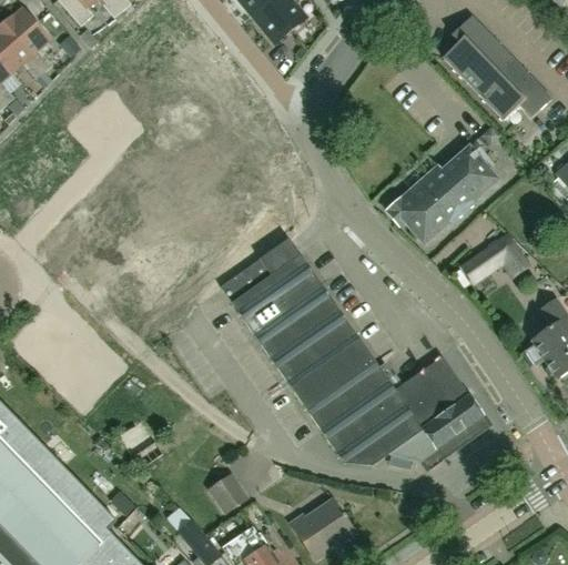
[(122,11),(113,0),(59,0),(80,26),(93,14),(87,8),(95,0),(102,0),(104,2),(102,4),(113,18),(122,11)]
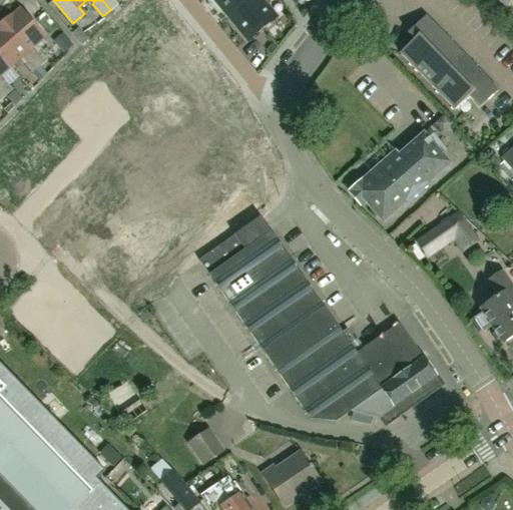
[(102,0),(110,10),(117,3),(114,0),(102,0)]
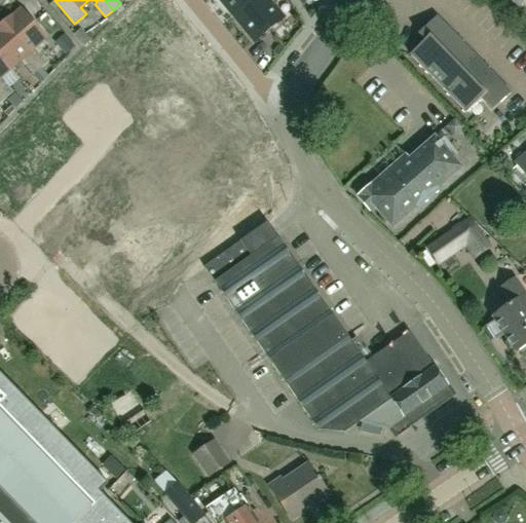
[(236,0),(243,8),(253,0),(236,0)]
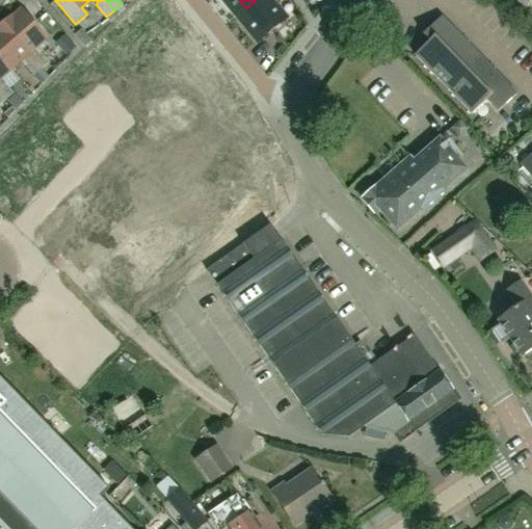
[(256,0),(246,8),(256,21),(265,32),(294,9),(287,0),(256,0)]
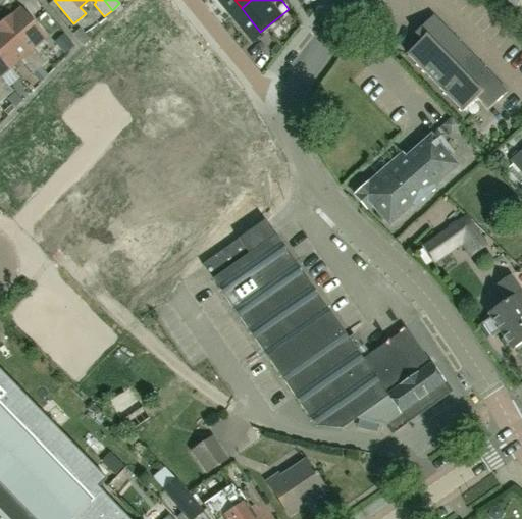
[(10,13),(1,20),(40,66),(41,65),(48,59),(40,50),(38,52),(34,47),(47,36),(20,6),(11,14),(10,13)]
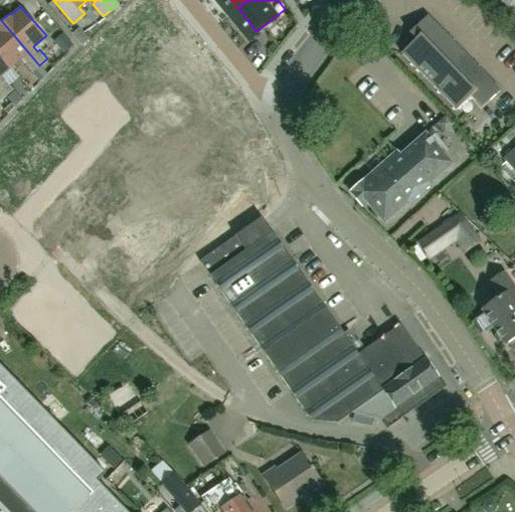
[(136,6),(100,43),(119,61),(156,23),(144,11),(143,12),(136,6)]
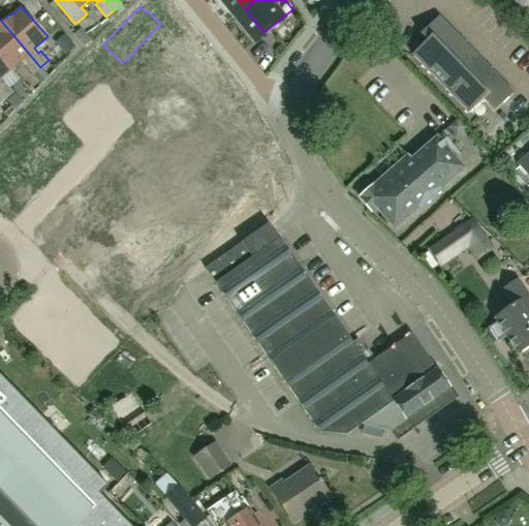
[(514,93),(501,80),(438,14),(421,33),(427,39),(412,53),(469,112),(481,99),(493,112),(514,93)]
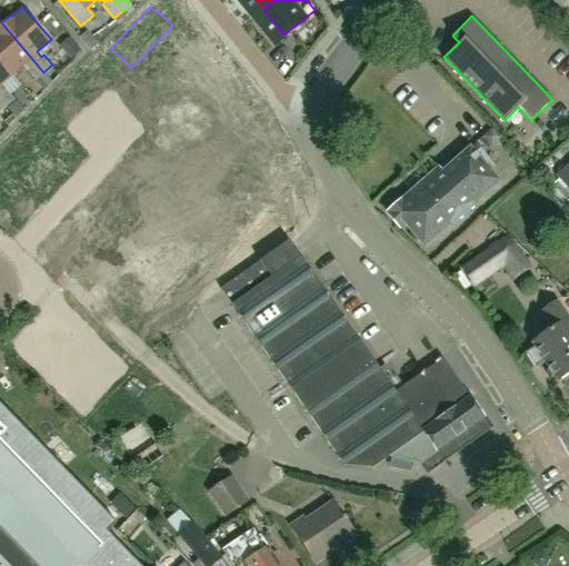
[(43,72),(1,22),(0,23),(0,60),(11,73),(25,61),(30,67),(27,69),(43,88),(52,80),(45,71),(43,72)]
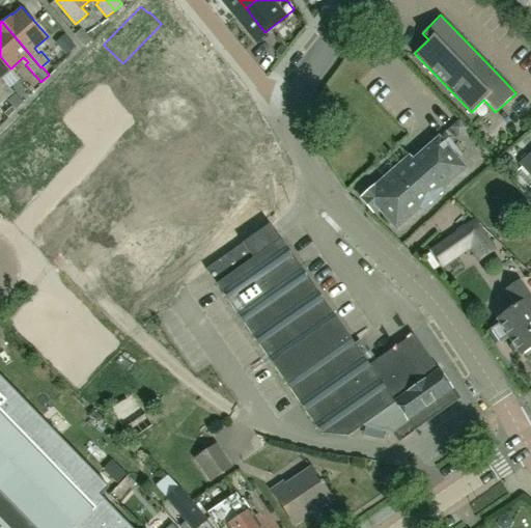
[(161,24),(122,63),(142,82),(179,44),(173,37),(174,36),(161,24)]
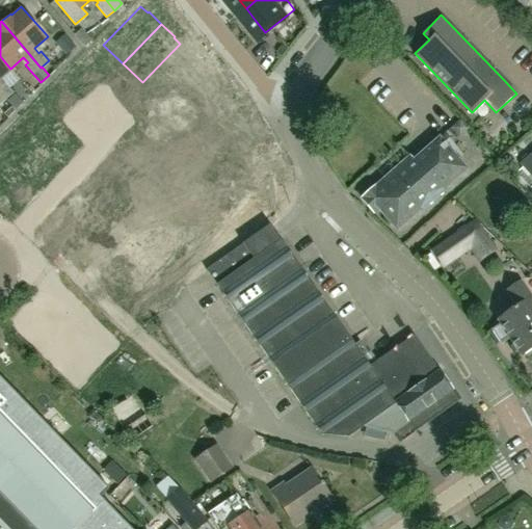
[(178,55),(200,75),(228,44),(207,24),(178,55)]
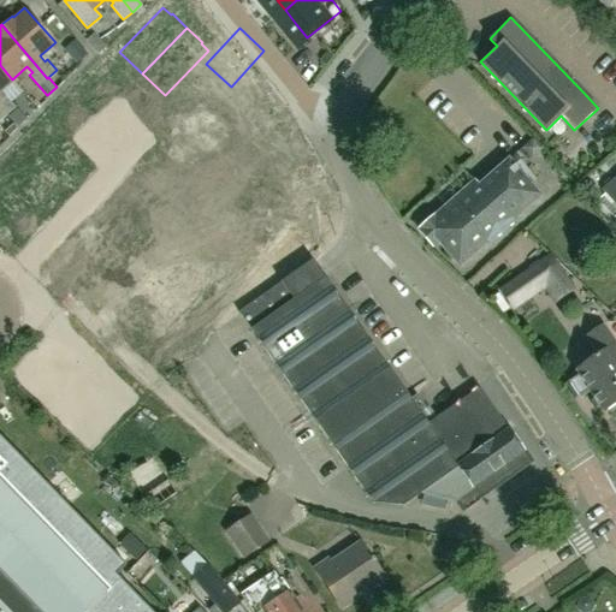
[(106,47),(93,33),(86,39),(99,53),(106,47)]
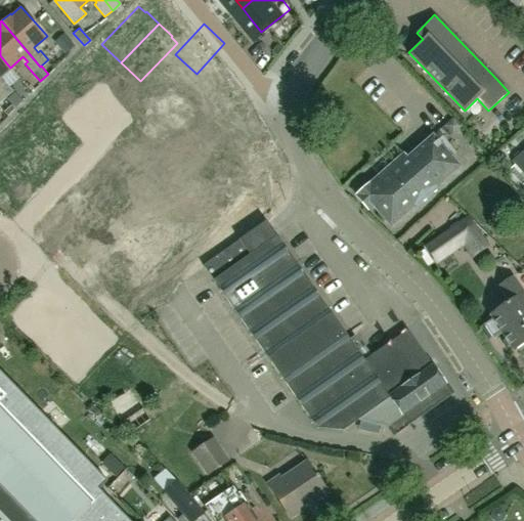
[(58,37),(69,48),(74,44),(63,33),(58,37)]
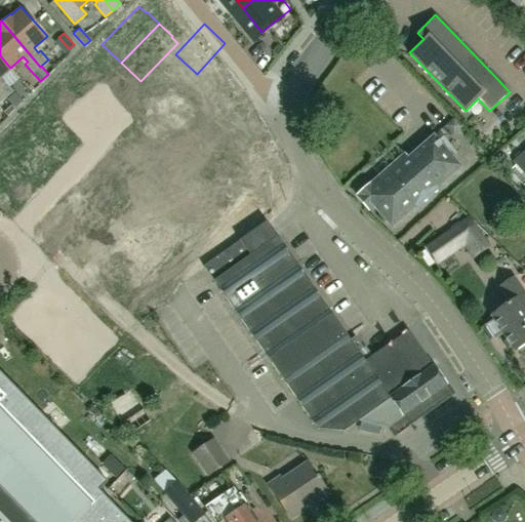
[(0,76),(10,68),(0,55),(0,91),(5,97),(13,90),(5,81),(3,83),(0,79),(0,76)]
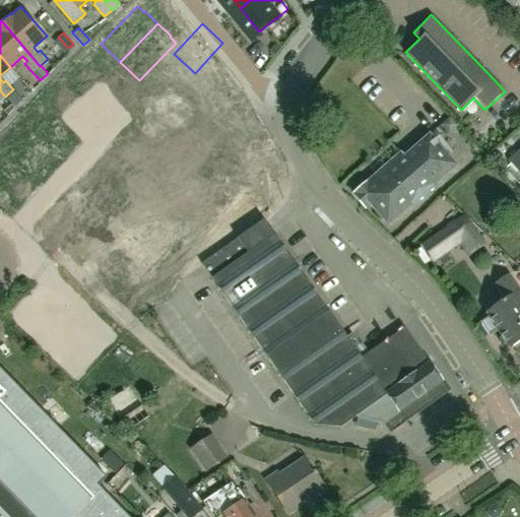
[(69,59),(61,68),(67,73),(75,65),(69,59)]
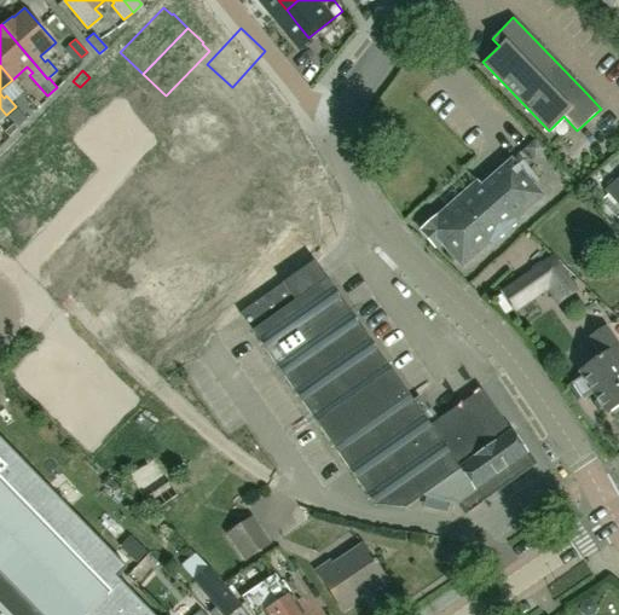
[(52,102),(41,112),(48,119),(58,109),(52,102)]
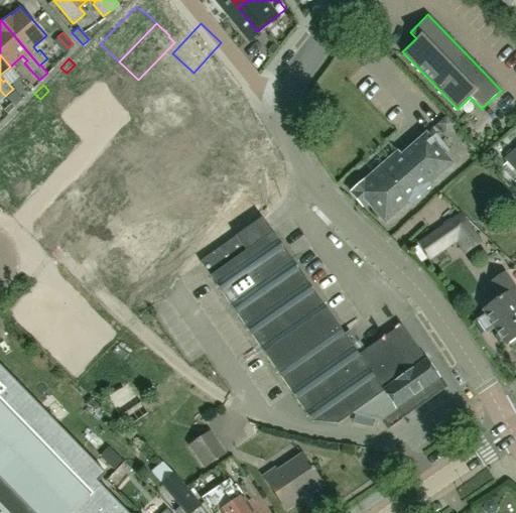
[(5,98),(13,107),(22,99),(14,90),(5,98)]
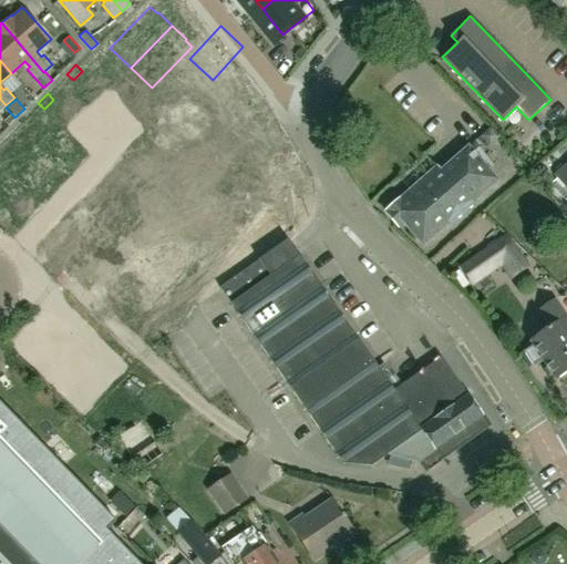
[(14,118),(6,108),(0,113),(0,121),(4,126),(14,118)]
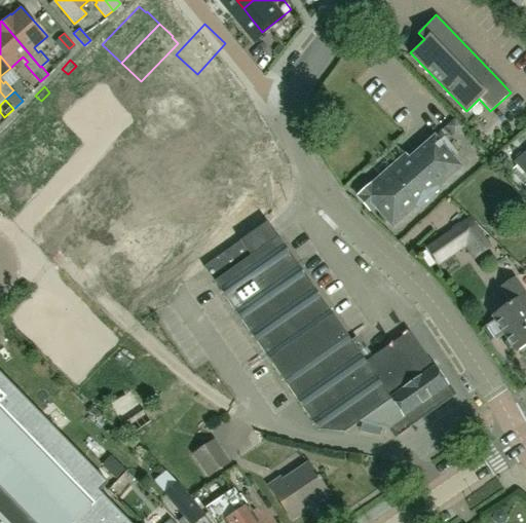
[(120,108),(112,117),(118,122),(126,114),(120,108)]
